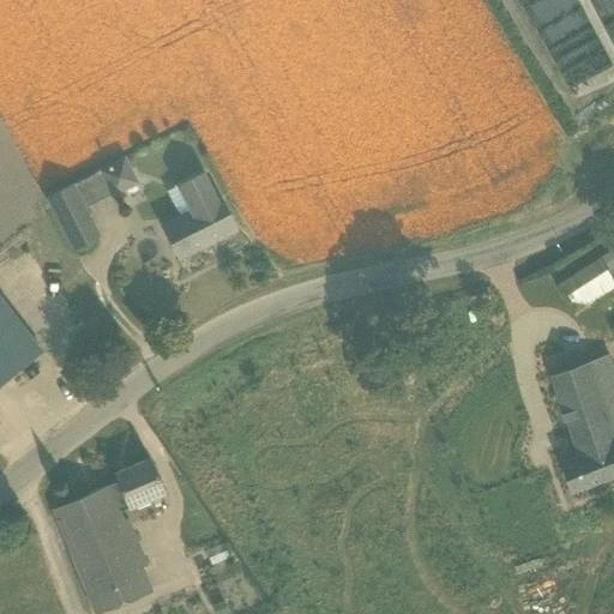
[(98,169),(100,172),(112,196),(137,184),(124,157),(98,169)]
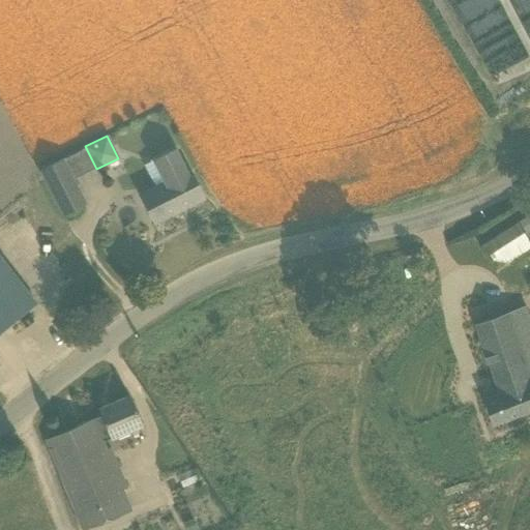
[(152,160),(163,182),(140,195),(154,224),(204,199),(189,170),(186,171),(175,148),(152,160)]
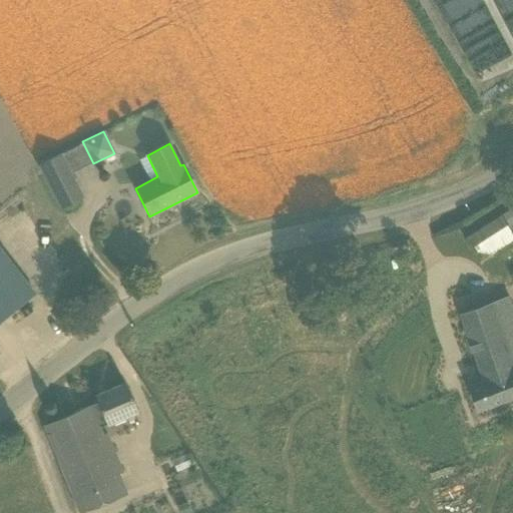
[(81,198),(70,174),(59,153),(36,164),(58,209),(81,198)]
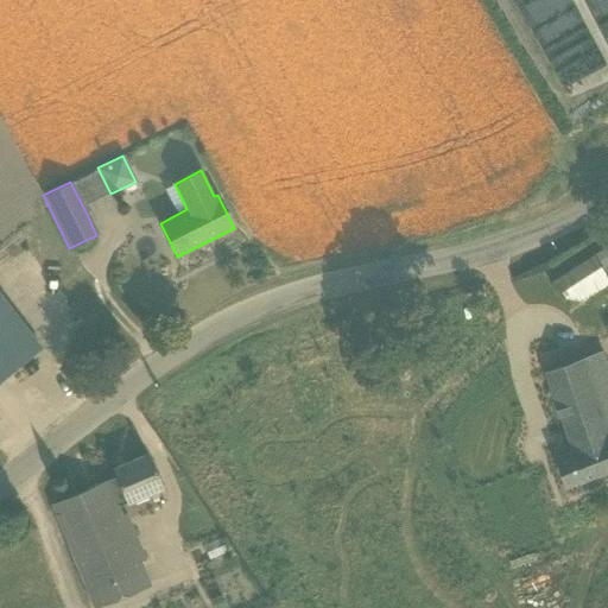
[(607,248),(553,276),(568,305),(607,285),(607,248)]
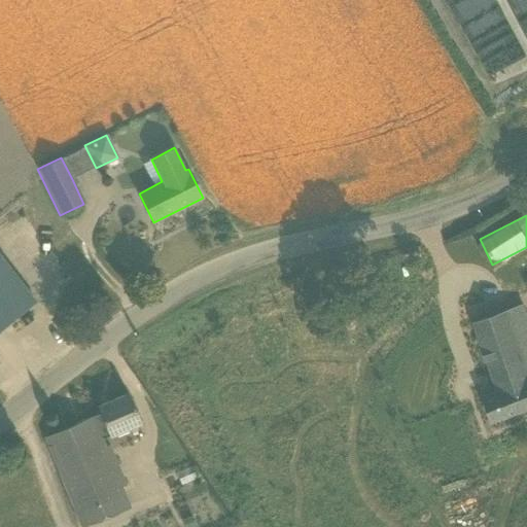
[(0,330),(18,317),(0,293),(0,330)]
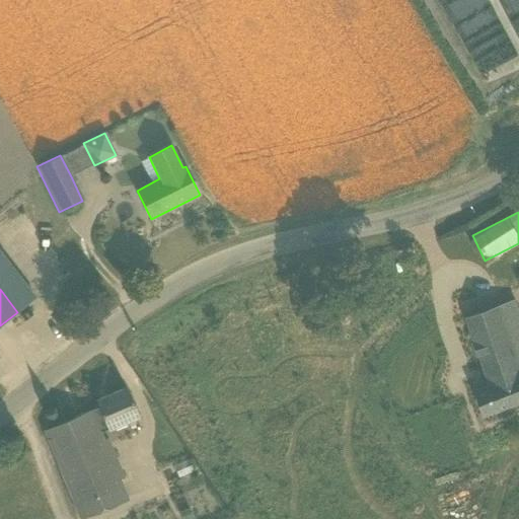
[(485,417),(518,403),(518,310),(515,300),(467,318),(492,384),(474,389),(485,417)]
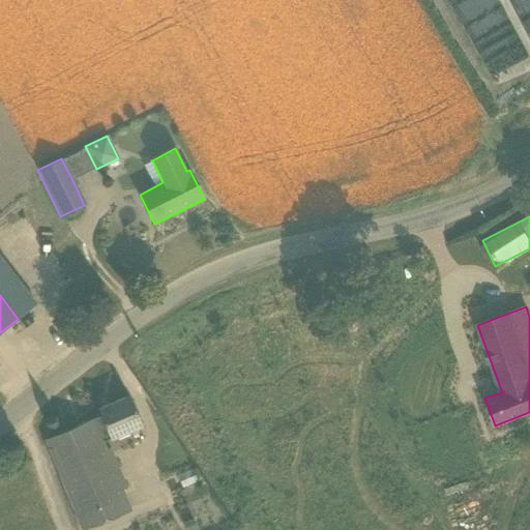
[(105,442),(142,427),(128,395),(97,409),(100,416),(45,440),(83,529),(85,529),(133,509),(124,490),(128,488),(111,447),(107,448),(105,442)]
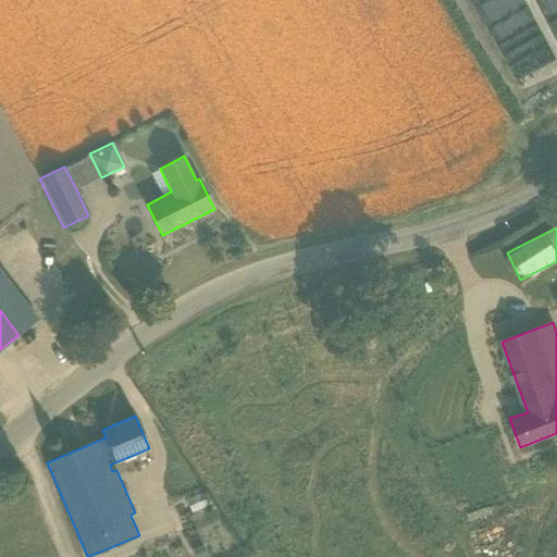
[(203,556),(208,556),(203,545),(193,549),(195,556),(203,556)]
